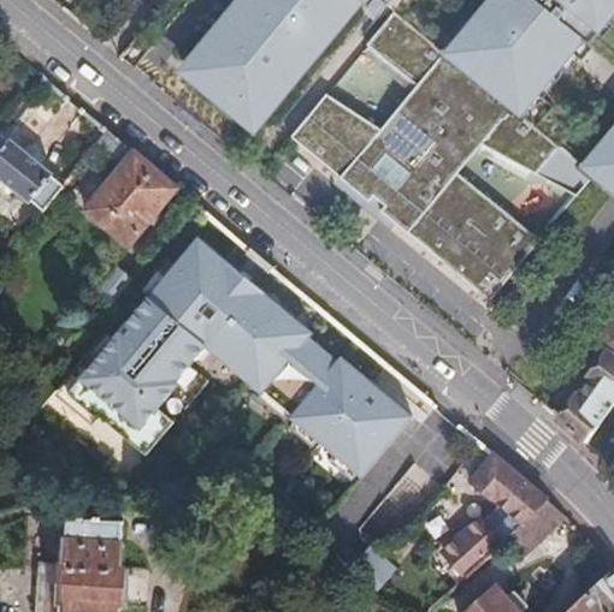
[(216,34),(201,51),(198,47),(183,65),(260,128),(275,110),(271,107),(284,91),(288,94),(300,79),(296,77),(311,59),(314,61),(325,48),(322,46),(337,28),(340,30),(350,17),(348,15),(359,0),(238,0),(241,3),(226,21),(223,18),(212,30),(216,34)]
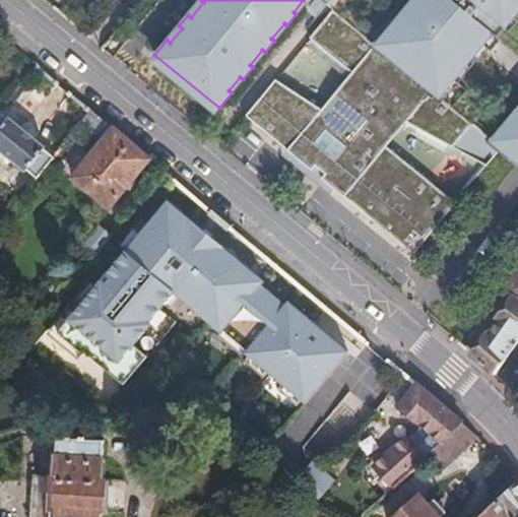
[(199,0),(188,15),(191,17),(203,2),(201,0),(199,0)]
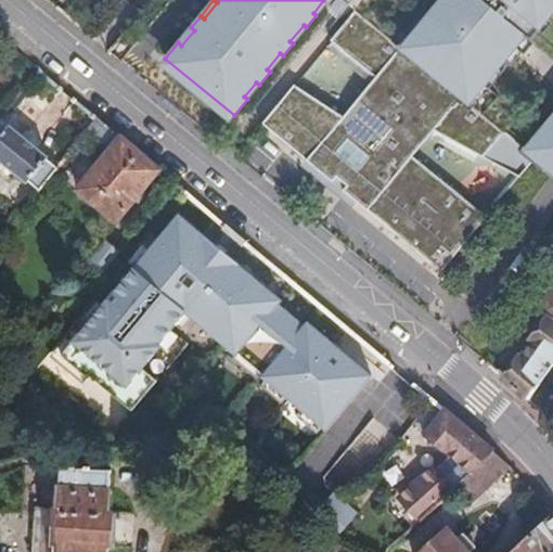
[(398,45),(356,10),(332,38),(331,39),(375,76),(344,116),(294,84),(262,123),(306,158),(333,181),(336,176),(347,184),(343,189),(358,201),(441,271),(487,216),(412,155),(434,130),(519,177),(531,162),(535,158),(552,172),(552,116),(539,133),(529,145),(535,150),(530,154),(522,146),(473,107),(470,105),(474,100),(486,86),(497,72),(506,61),(526,37),(531,41),(540,29),(549,20),(552,14),(552,0),(440,0),(437,4),(424,20),(424,21),(427,23),(420,31),(416,29),(401,48),(398,45)]
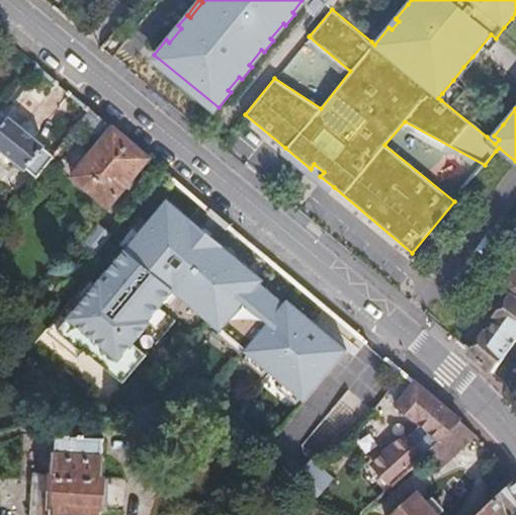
[(302,0),(292,12),(294,14),(306,0),(302,0)]
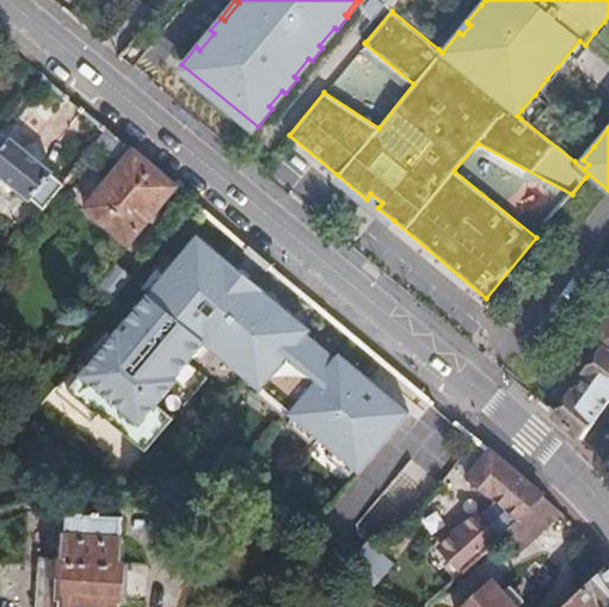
[(370,0),(365,6),(375,14),(383,4),(385,4),(380,0),(370,0)]
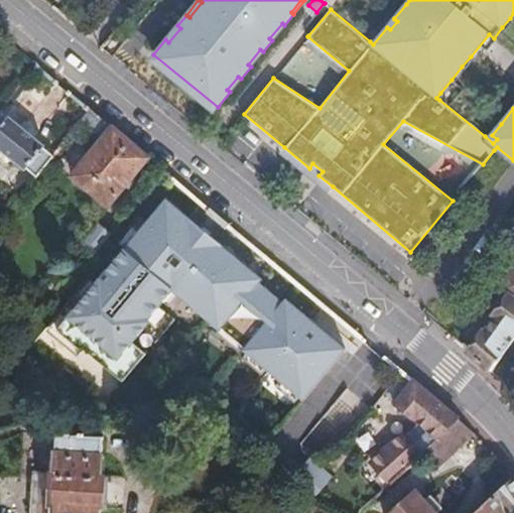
[(324,3),(316,12),(301,30),(308,35),(331,9),(324,3)]
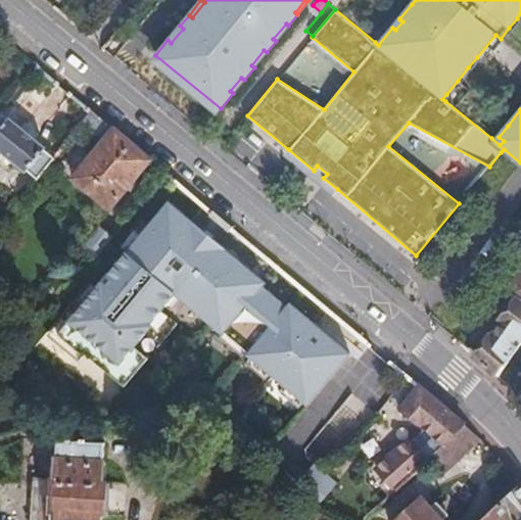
[(375,42),(378,45),(392,28),(395,30),(403,21),(399,19),(399,18),(396,16),(375,42)]
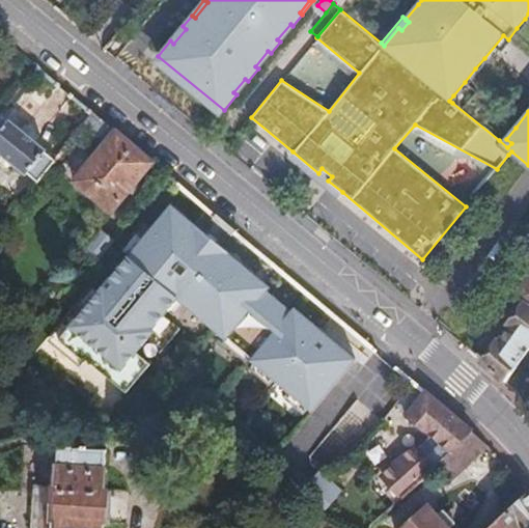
[(525,19),(517,28),(521,31),(528,22),(525,19)]
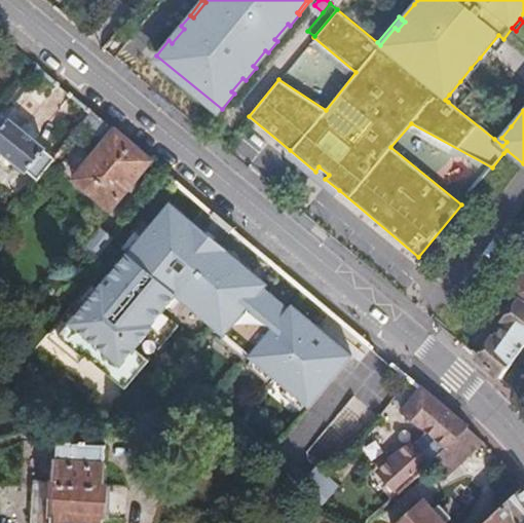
[(277,41),(290,26),(288,24),(274,39),(277,41)]
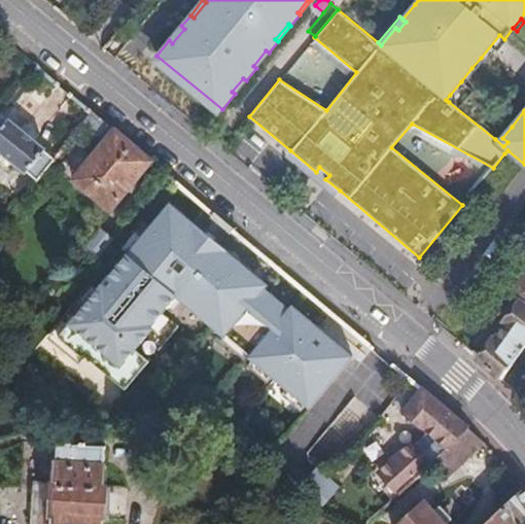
[(169,40),(172,43),(184,29),(181,26),(169,40)]
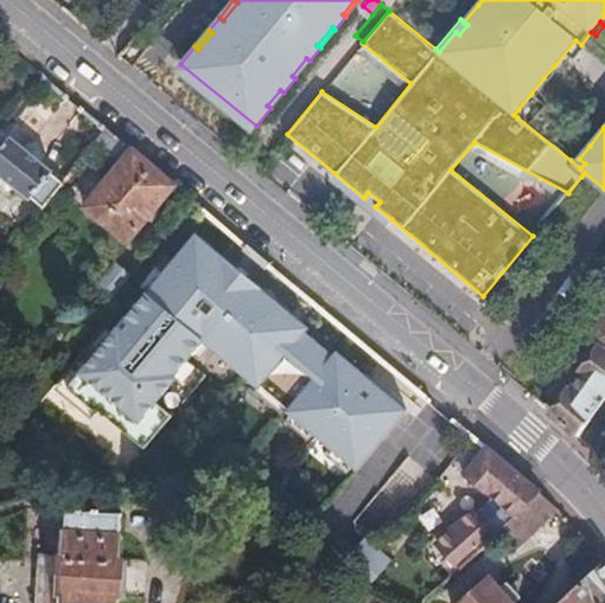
[(559,71),(581,45),(575,40),(554,66),(559,71)]
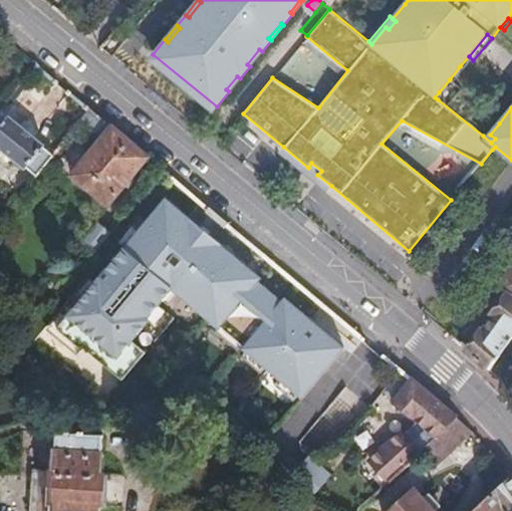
[(250,66),(262,51),(259,49),(247,64),(250,66)]
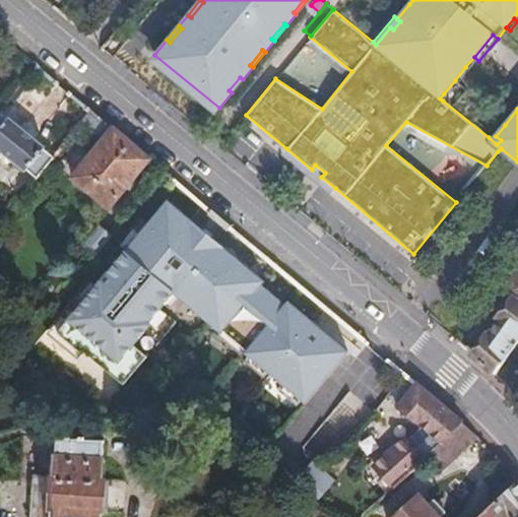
[(468,70),(465,67),(455,80),(458,82),(468,70)]
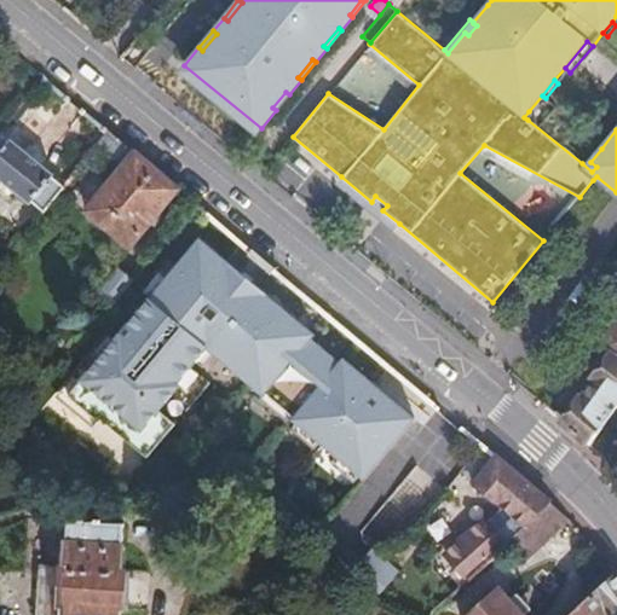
[(276,110),(289,94),(286,92),(272,108),(276,110)]
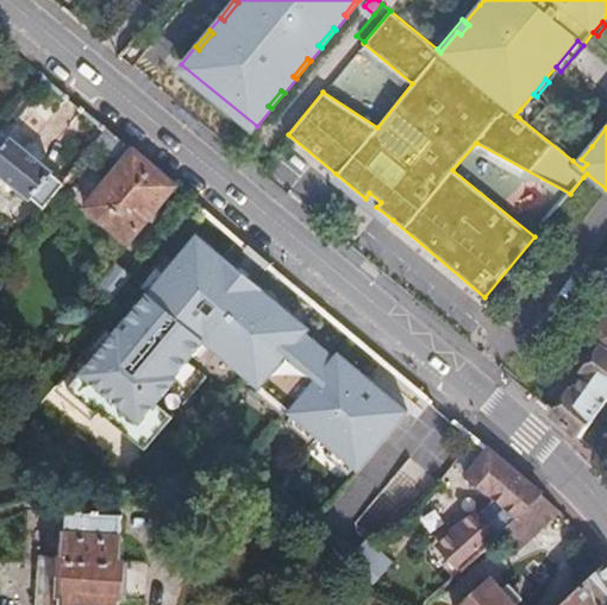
[(171,182),(106,126),(83,151),(108,172),(81,203),(121,238),(171,182)]
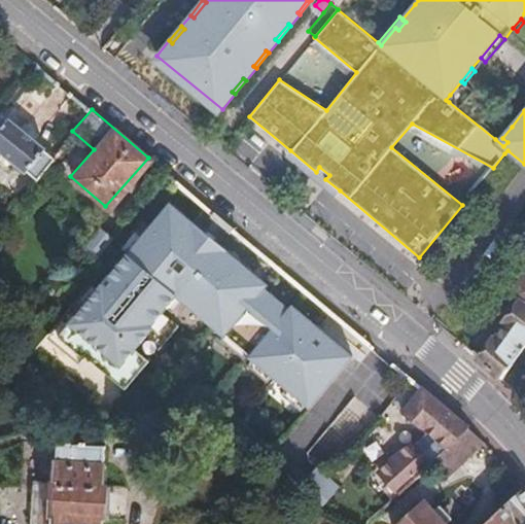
[(0,112),(0,155),(19,171),(22,168),(32,176),(50,156),(39,146),(42,143),(9,114),(6,117),(0,112)]
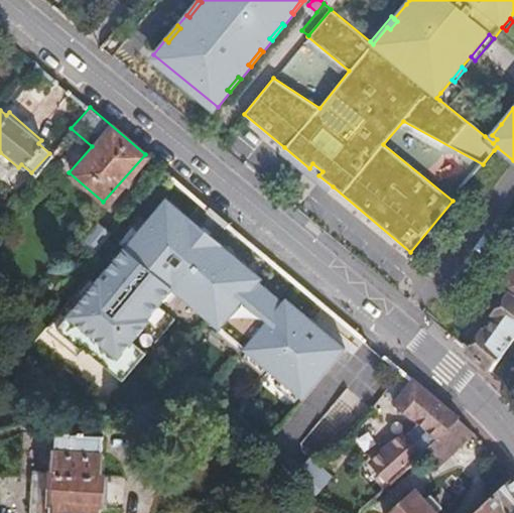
[(492,135),(501,124),(497,121),(485,136),(493,143),(497,139),(492,135)]
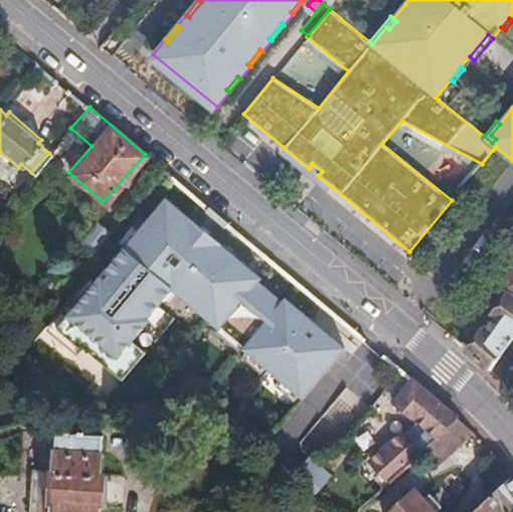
[(309,168),(284,147),(279,153),(327,192),(332,186),(318,175),(322,171),(312,163),(309,168)]
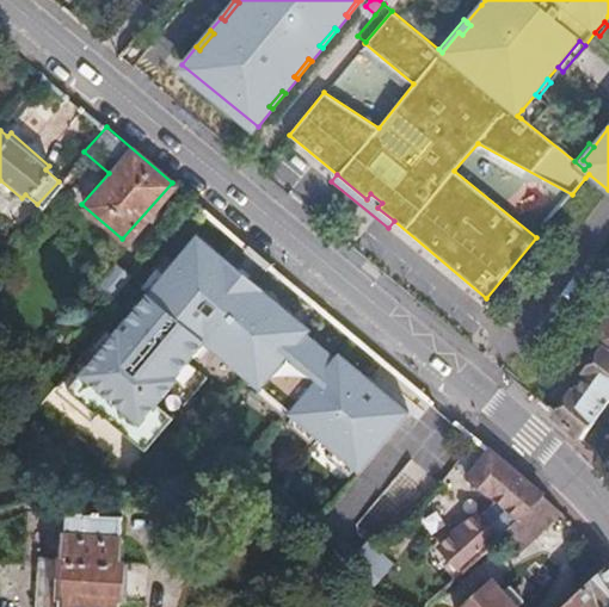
[(608,190),(589,174),(585,178),(608,196),(608,190)]
